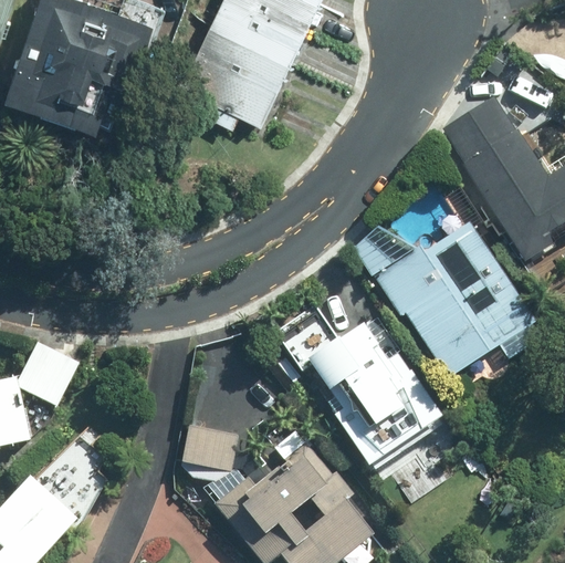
[(0,0),(0,34),(11,0),(0,0)]
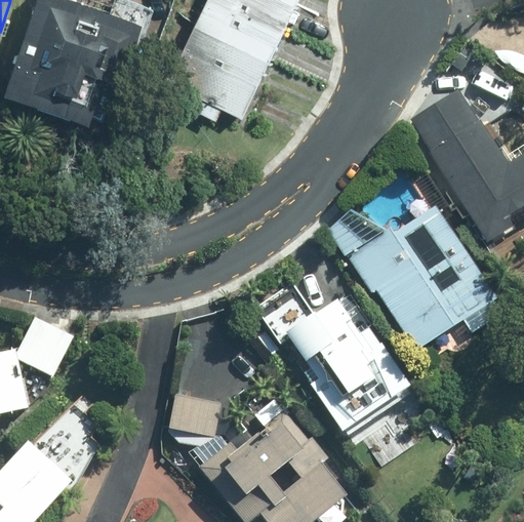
[(142,15),(94,0),(32,0),(14,55),(4,87),(88,115),(98,82),(117,88),(142,15)]
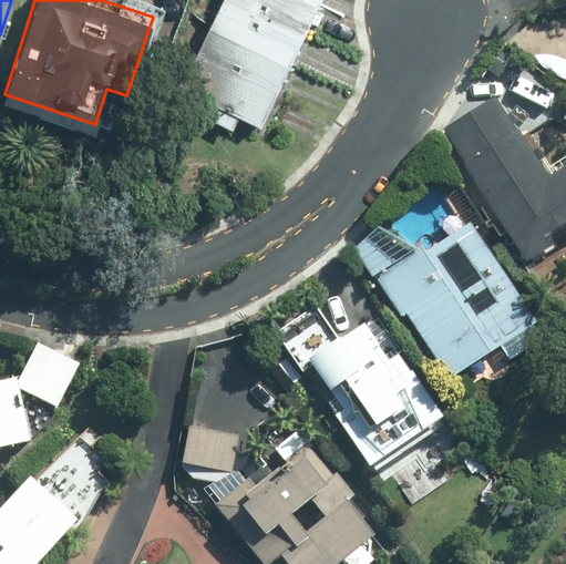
[(218,0),(201,37),(281,74),(302,29),(240,0),(218,0)]
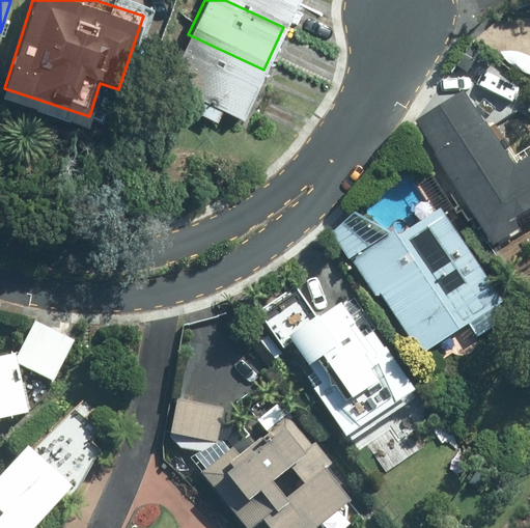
[(225,0),(283,27),(297,0),(225,0)]
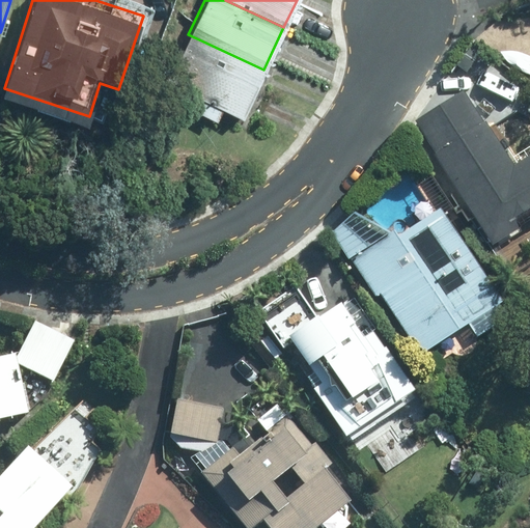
[(243,112),(263,70),(188,34),(169,75),(174,77),(174,79),(195,89),(189,102),(218,115),(224,103),(243,112)]
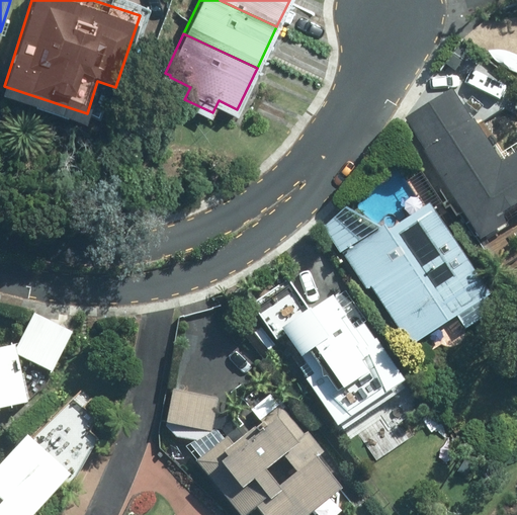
[(453,84),(405,114),(483,238),(516,216),(516,151),(501,161),(453,84)]
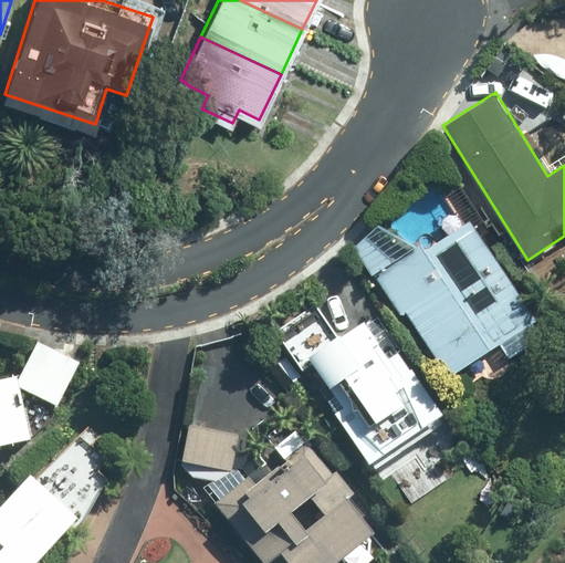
[(488,248),(487,248),(469,219),(376,278),(400,315),(406,312),(447,378),(535,323),(488,248)]
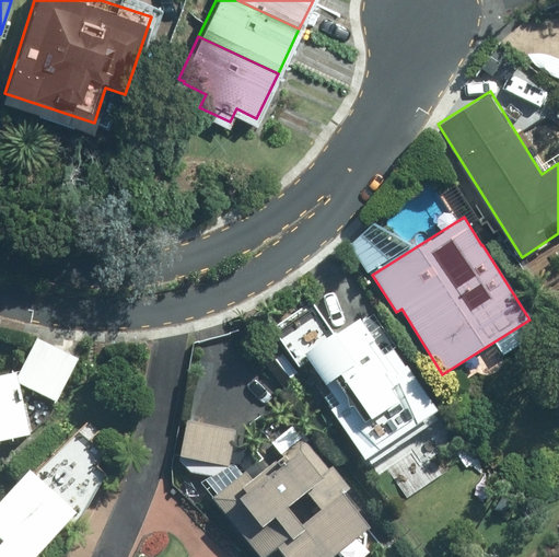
[(437,412),(394,350),(386,356),(360,318),(305,356),(339,404),(330,409),(365,460),(384,448),(437,412)]
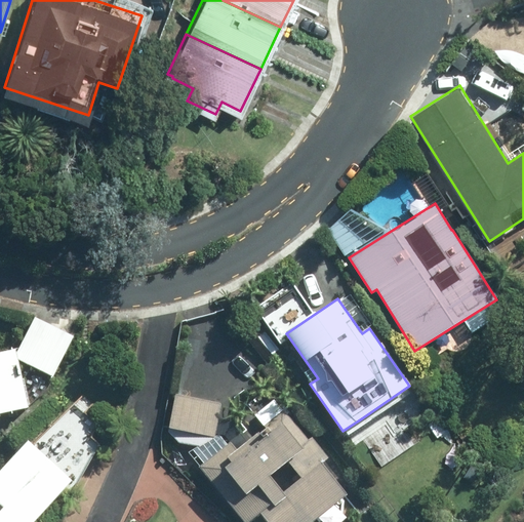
[(14,348),(0,351),(0,412),(28,406),(16,359),(53,376),(74,334),(35,315),(15,354),(14,348)]
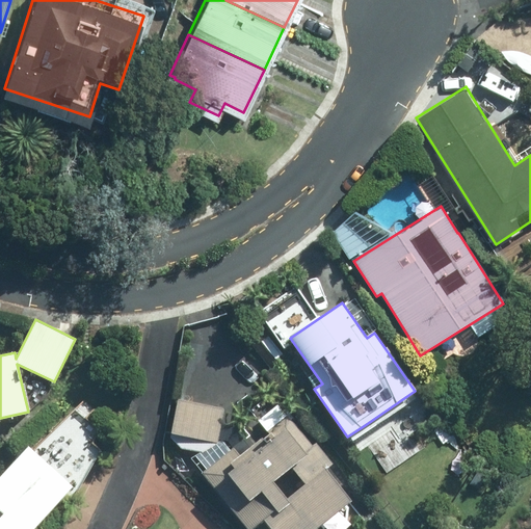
[(283,406),(201,471),(245,528),(247,528),(262,519),(270,528),(314,528),(351,501),(283,406)]
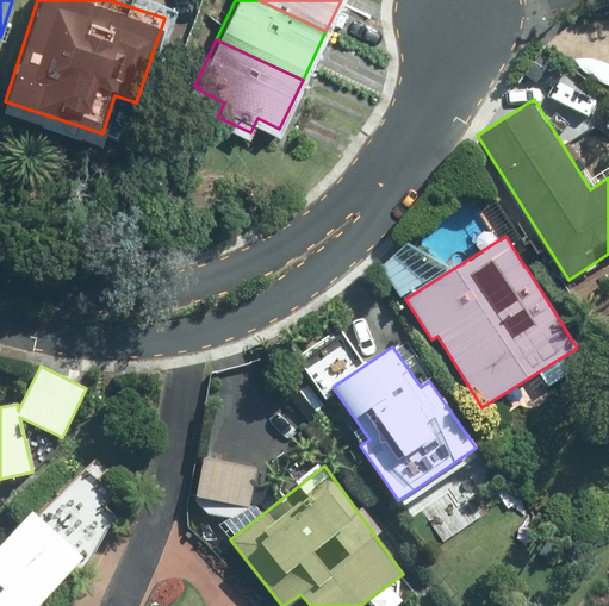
[(0,605),(37,605),(82,558),(32,512),(0,545),(0,605)]
